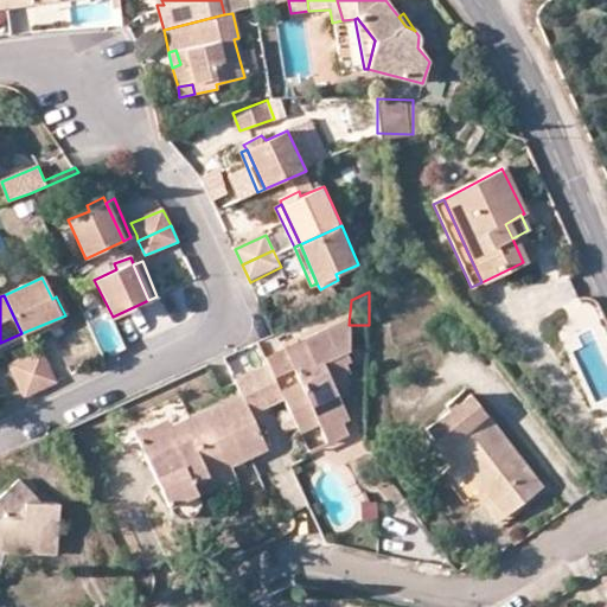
[(63,324),(59,318),(21,333),(25,342),(63,324)]
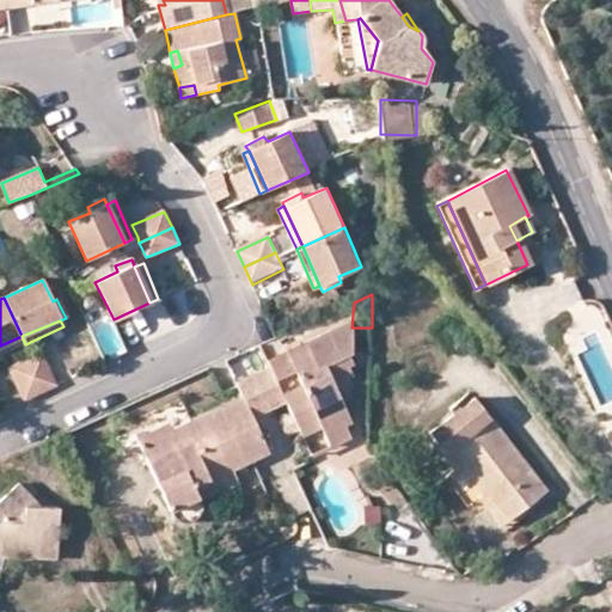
[(277,380),(292,373),(299,387),(285,396),(289,405),(301,434),(318,428),(329,447),(350,438),(347,424),(353,423),(346,403),(353,399),(349,390),(354,387),(349,379),(354,377),(349,366),(354,365),(349,357),(354,354),(354,331),(352,328),(349,324),(269,360),(271,367),(277,380)]
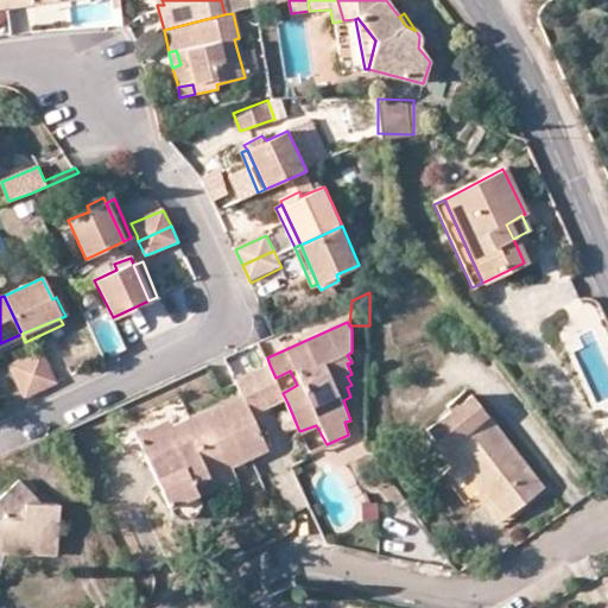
[(0,352),(25,342),(21,334),(0,343),(0,352)]
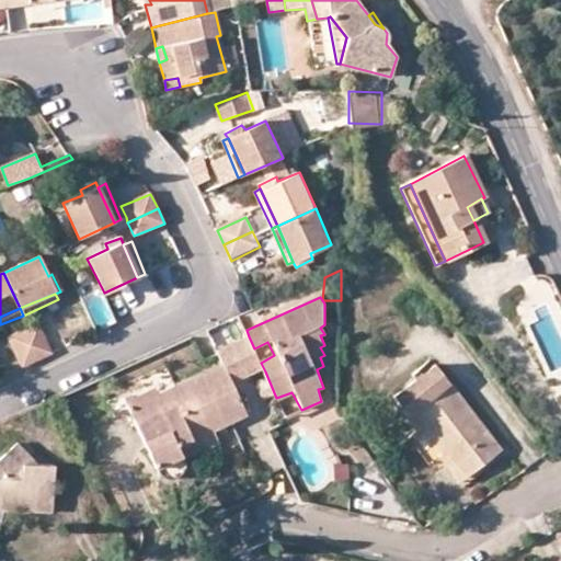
[(238,317),(222,324),(232,344),(249,336),(247,330),(238,317)]
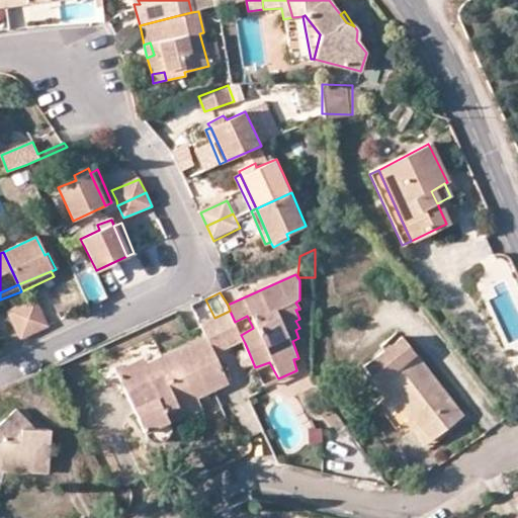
[(27,304),(23,306),(35,332),(49,325),(36,298),(27,304)]
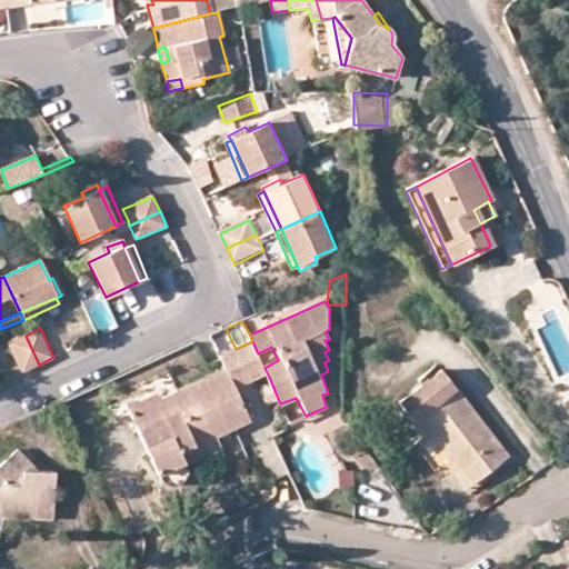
[(26,336),(10,342),(23,371),(39,365),(26,336)]
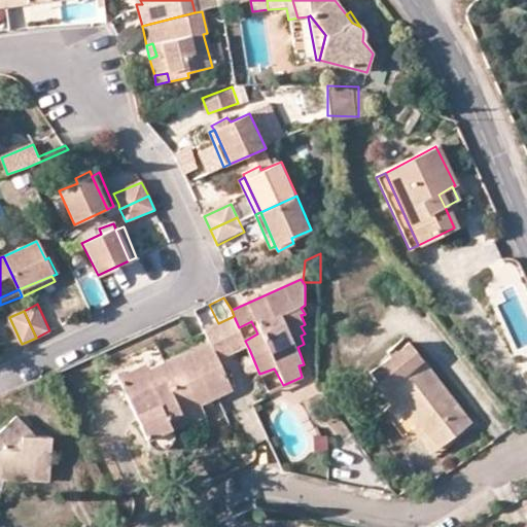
[(205,329),(211,345),(149,373),(141,377),(137,369),(134,363),(115,373),(120,384),(142,431),(147,443),(151,447),(159,449),(166,446),(170,442),(172,438),(172,433),(168,420),(201,406),(233,390),(218,359),(249,349),(245,341),(239,327),(234,316),(218,323),(205,329)]
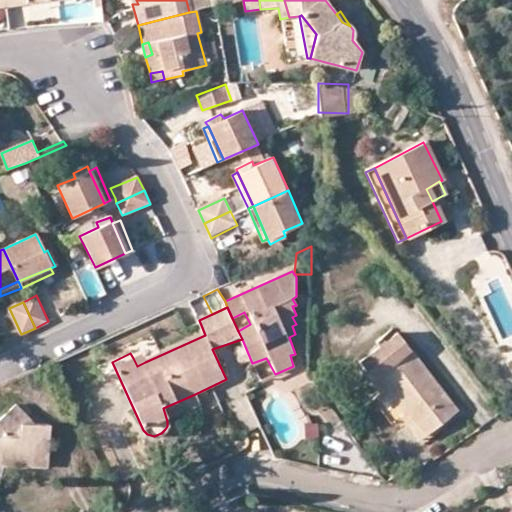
[(383,392),(386,389),(423,437),(458,411),(411,349),(410,351),(398,337),(362,363),(383,392)]
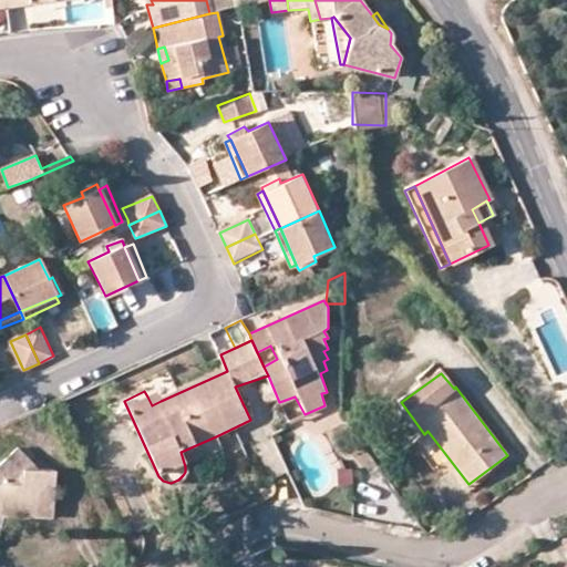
[(156,392),(147,397),(152,405),(161,401),(156,392)]
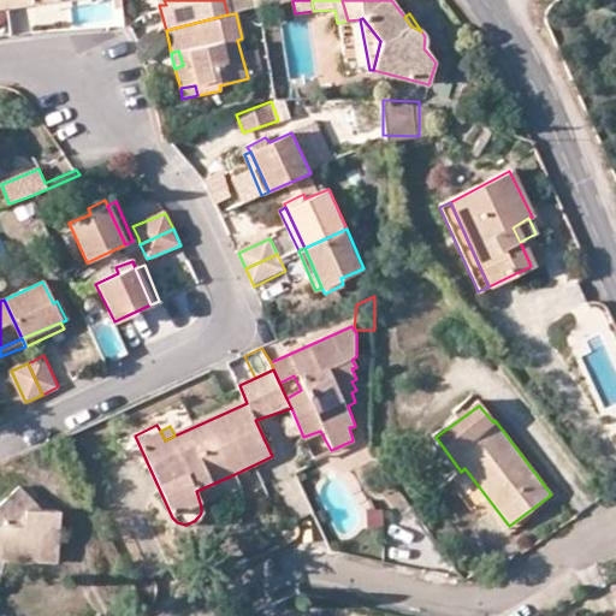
[(141,449),(135,436),(118,443),(124,458),(141,449)]
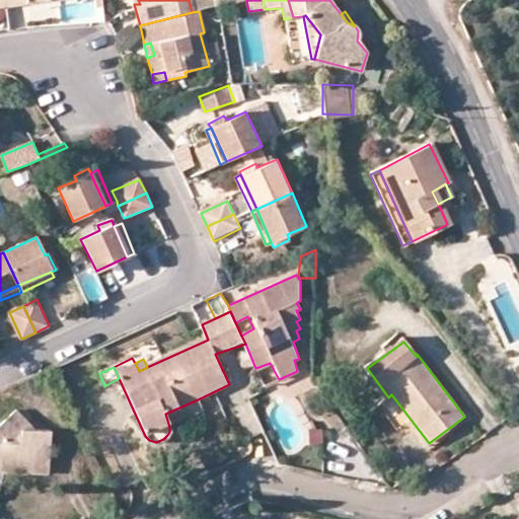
[(388,397),(378,404),(396,429),(404,423),(424,447),(429,443),(391,394),(388,397)]
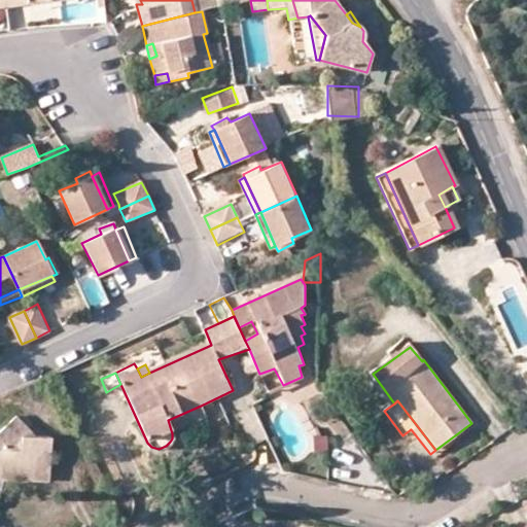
[(168,420),(172,433),(206,418),(201,406),(168,420)]
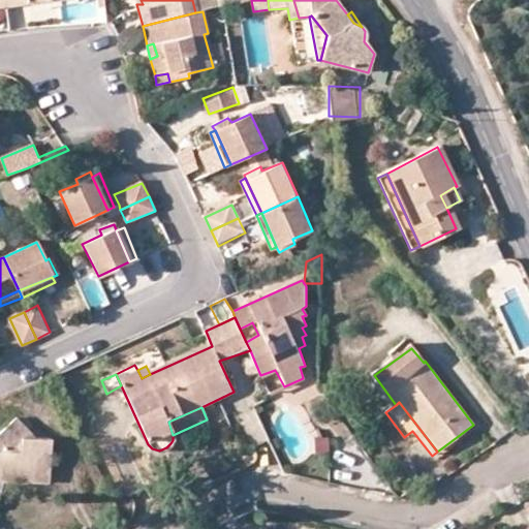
[(52,440),(34,438),(17,419),(0,434),(0,479),(0,481),(50,483),(52,440)]
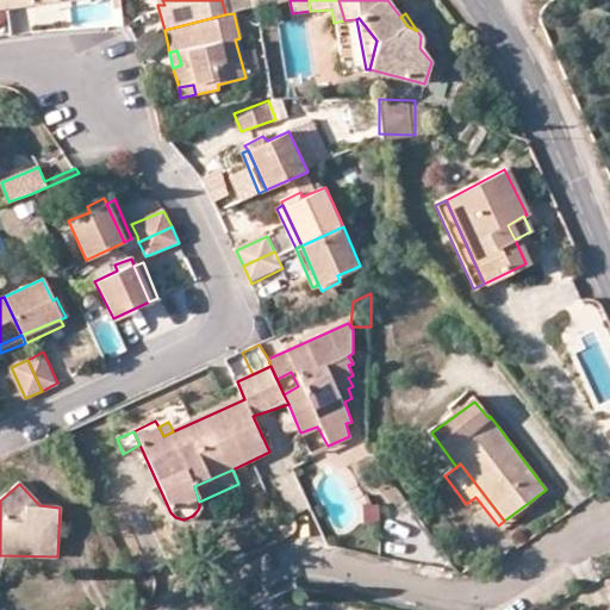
All buildings are outlined.
